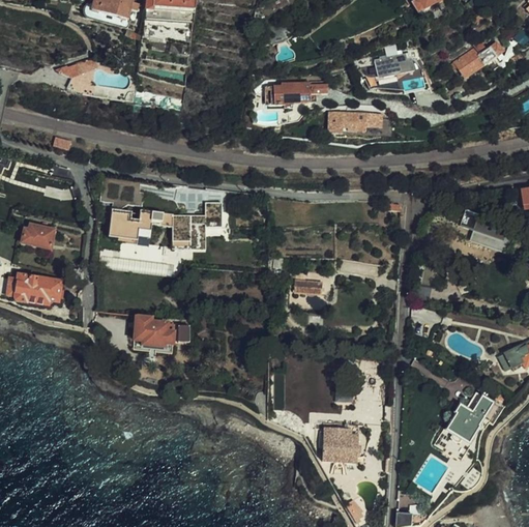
[(92,0),(90,11),(126,21),(130,8),(137,10),(138,3),(131,2),(131,0),(92,0)]
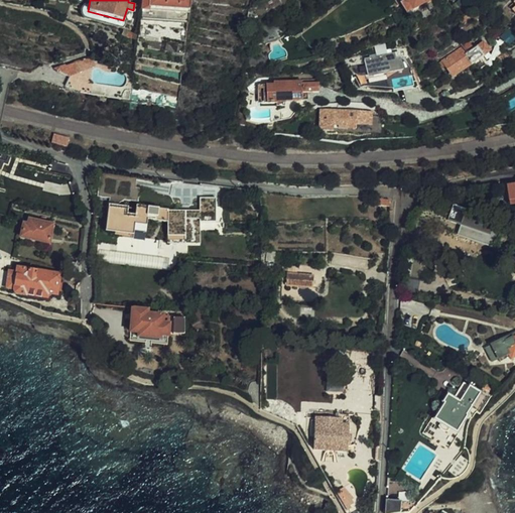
[(140,17),(187,20),(189,0),(151,0),(149,10),(141,9),(140,17)]
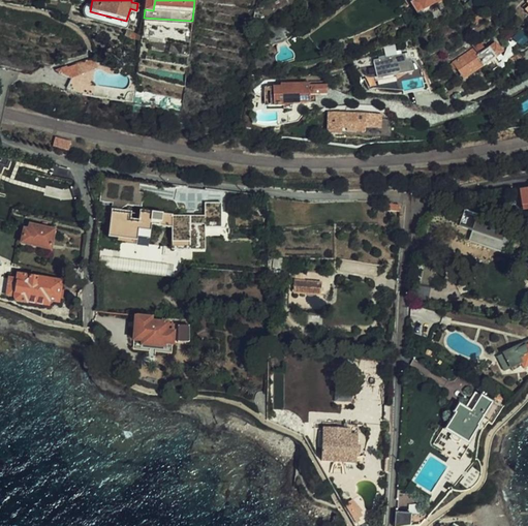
[(153,10),(155,0),(147,0),(145,9),(153,10)]
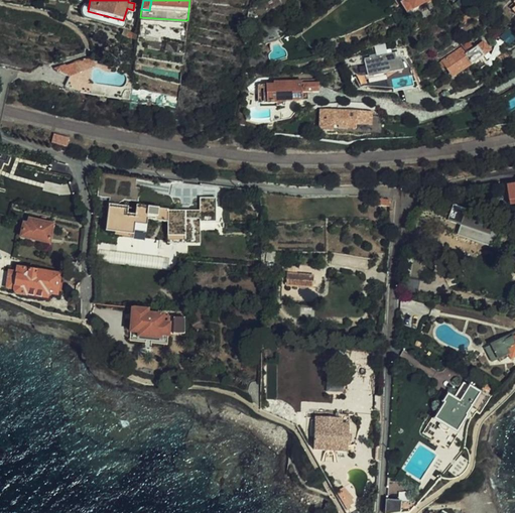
[(395,0),(397,3),(401,1),(407,10),(425,0),(395,0)]
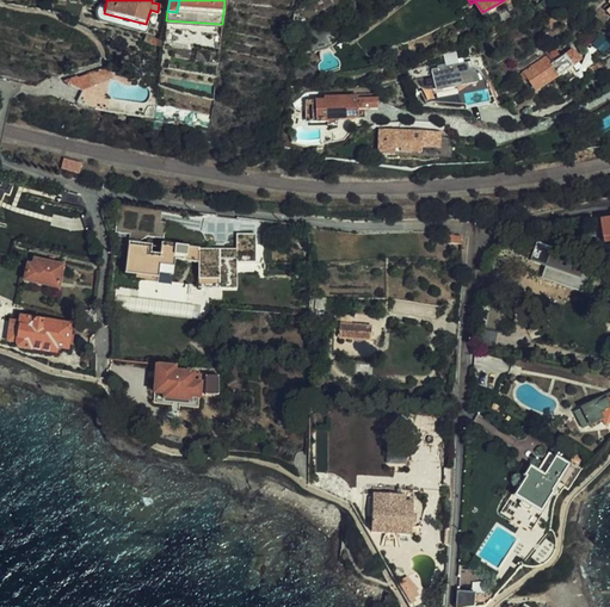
[(595,43),(602,51),(609,44),(609,42),(603,35),(595,43)]
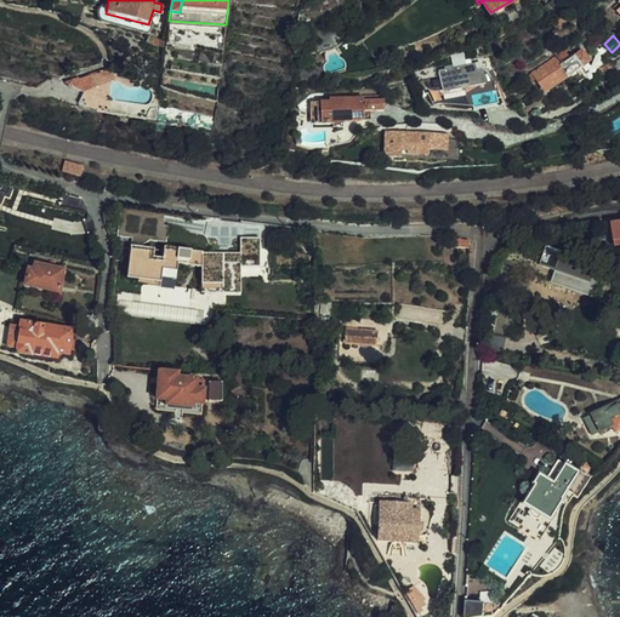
[(563,50),(553,56),(558,62),(566,74),(572,81),(582,74),(578,66),(590,58),(581,47),(568,56),(563,50)]
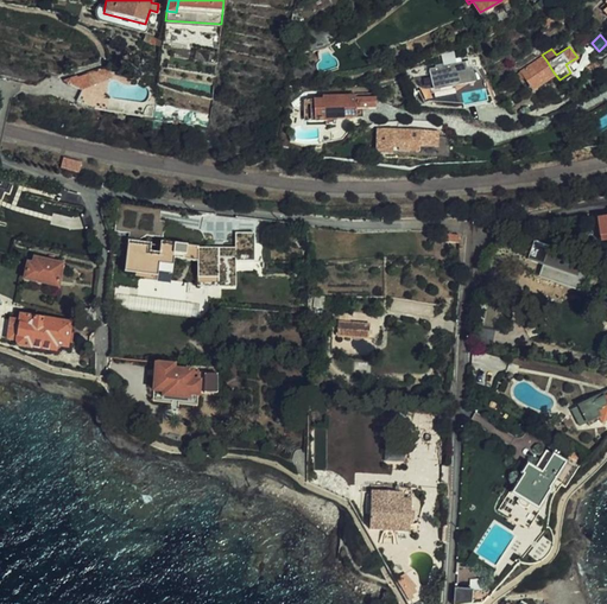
[(434,96),(454,91),(453,86),(473,81),(470,67),(476,65),(475,59),(469,61),(455,63),(453,51),(441,53),(443,65),(437,67),(438,72),(430,75),(431,84),(434,96)]
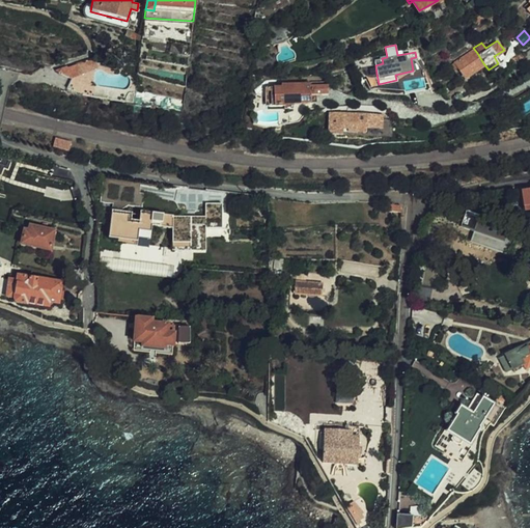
[(477,53),(473,48),(450,63),(457,73),(454,76),(456,79),(459,77),(462,79),(483,63),(477,53)]
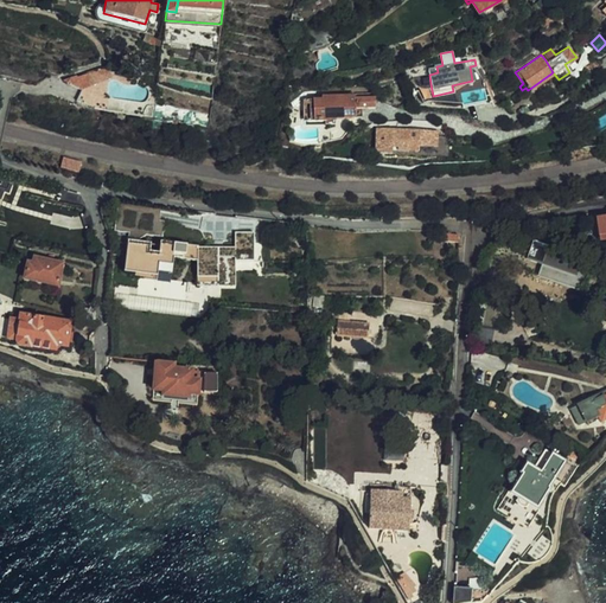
[(141,113),(154,115),(155,102),(112,97),(110,95),(108,82),(110,79),(114,78),(113,76),(93,83),(89,71),(109,65),(108,63),(107,63),(63,78),(81,88),(77,98),(83,102),(100,108),(141,113)]
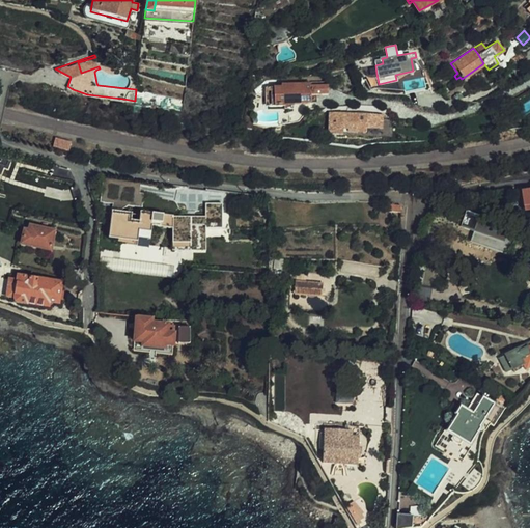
[(99,66),(95,57),(78,62),(81,73),(99,66)]
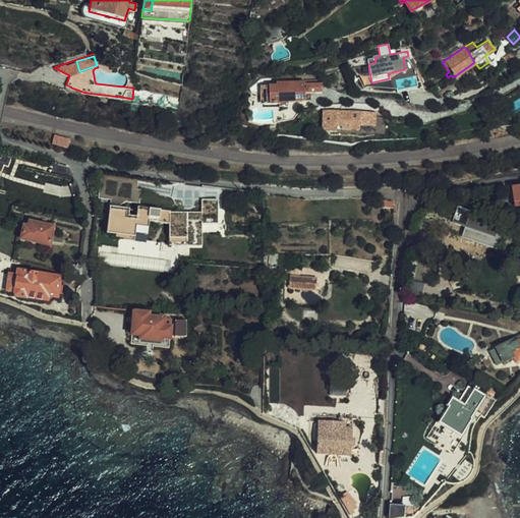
[(367,73),(369,72),(368,64),(351,67),(354,74),(358,74),(360,74),(364,74),(367,73)]
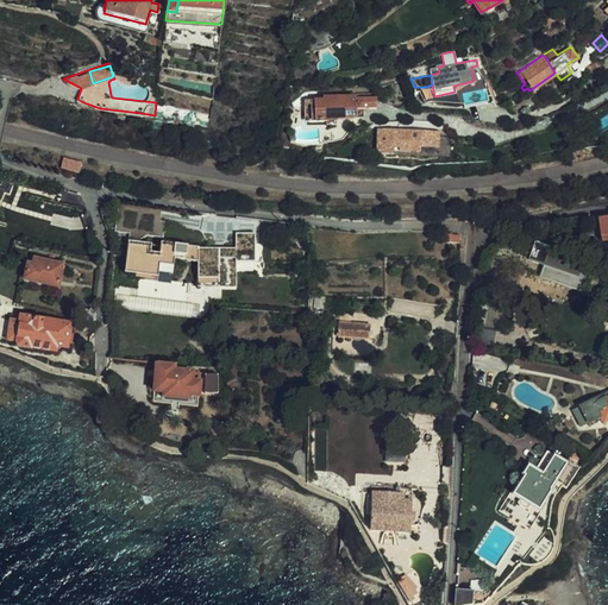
[(455,92),(456,101),(462,102),(463,105),(487,101),(487,98),(484,87),(461,90),(455,92)]
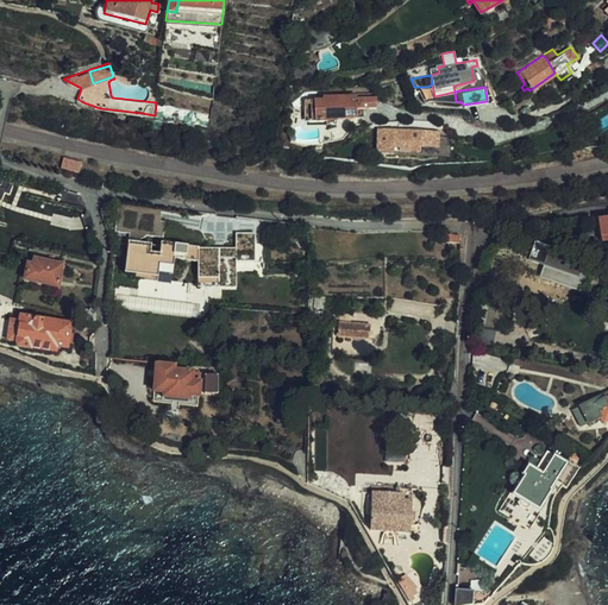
[(422,101),(428,100),(426,88),(418,89),(422,101)]
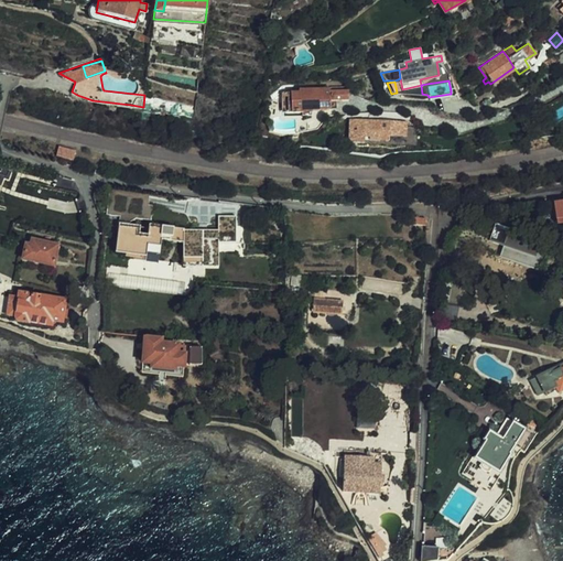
[(311,106),(311,109),(329,108),(328,98),(348,97),(348,89),(328,90),(328,87),(300,88),(300,90),(284,92),(284,110),(303,110),(303,106),(311,106)]
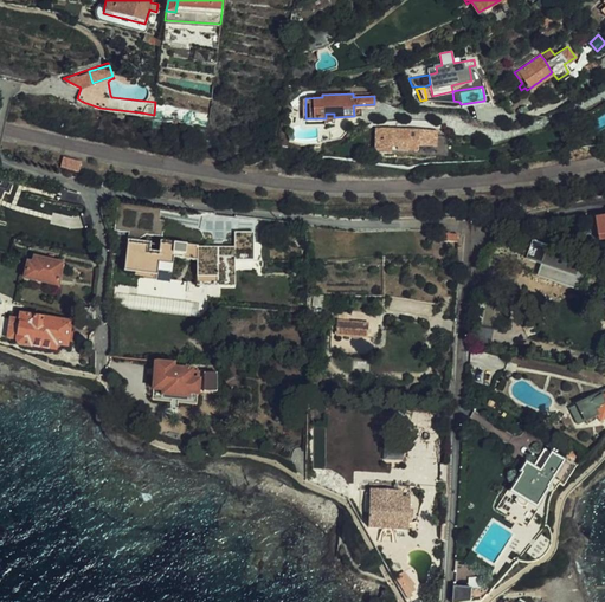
[(375,150),(391,151),(392,144),(397,144),(397,148),(418,148),(418,142),(436,143),(437,129),(377,127),(375,150)]
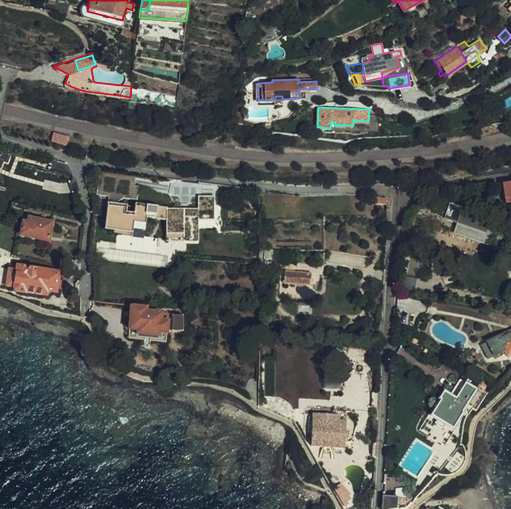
[(69,134),(54,130),(52,138),(67,143),(69,134)]
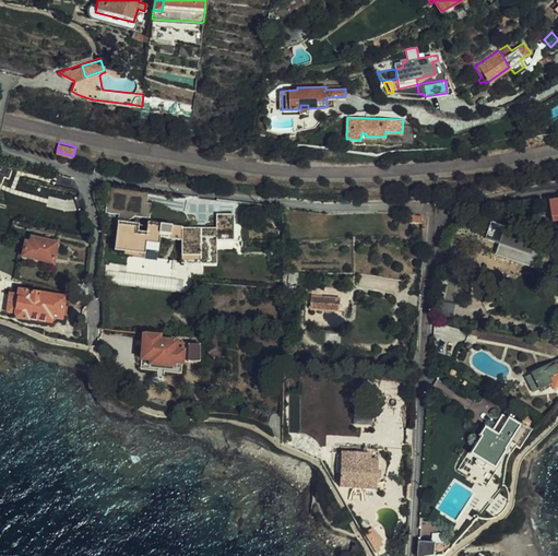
[(27,202),(54,208),(59,186),(32,180),(27,202)]
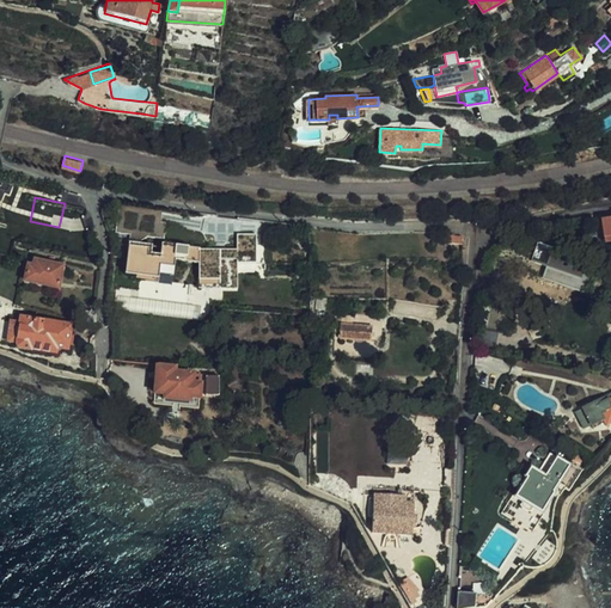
[(77,231),(83,207),(65,203),(59,227),(77,231)]
